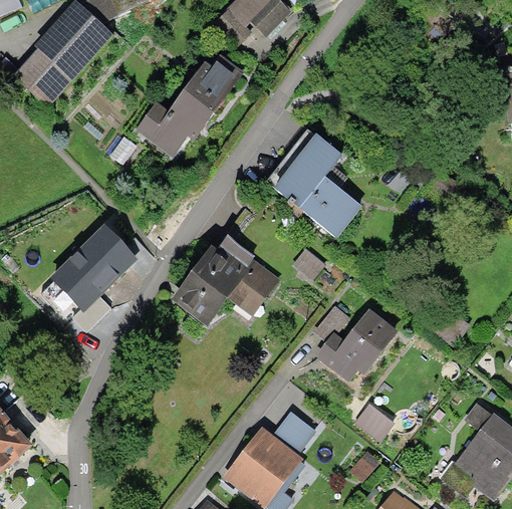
[(0,0),(0,17),(23,6),(20,0),(0,0)]
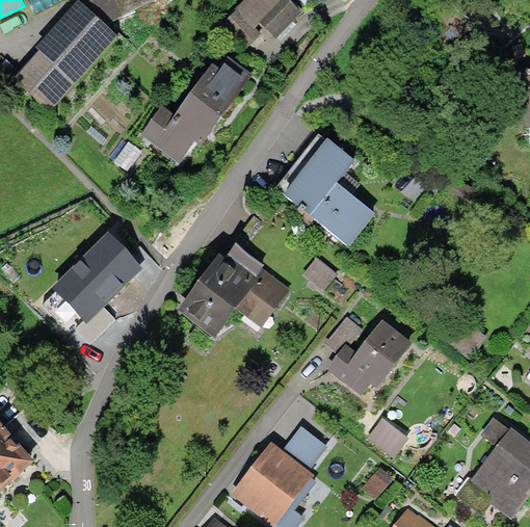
[(79,3),(75,0),(32,44),(38,49),(11,77),(47,110),(74,82),(115,38),(102,25),(79,3)]
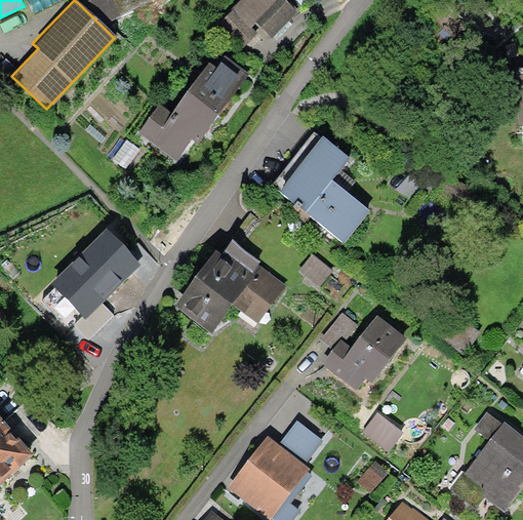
[(27,0),(32,10),(53,0),(27,0)]
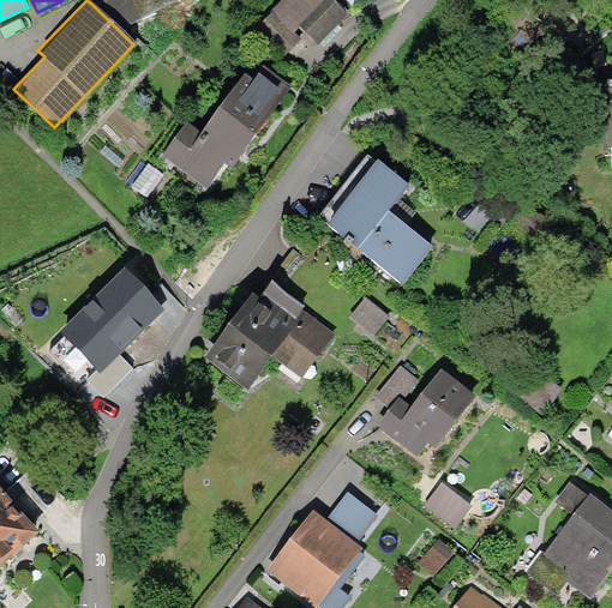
[(99,0),(91,4),(118,29),(169,0),(99,0)]
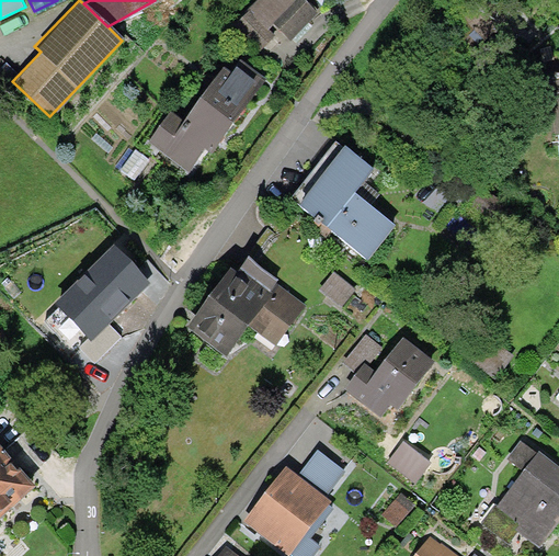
[(316,12),(303,0),(253,0),(231,24),(255,46),(274,27),(288,41),(316,12)]
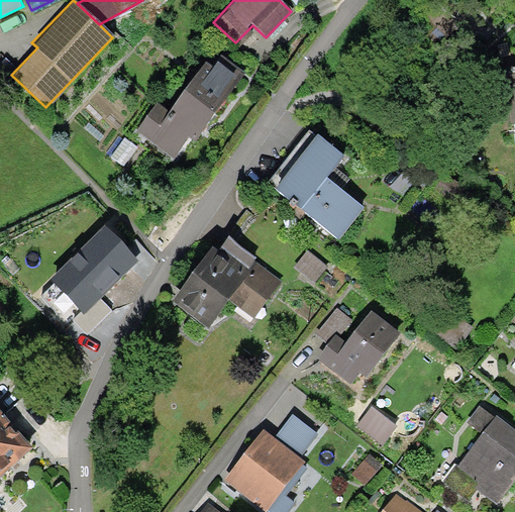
[(242,70),(213,50),(205,64),(199,60),(167,109),(153,100),(133,129),(172,155),(185,135),(195,141),(242,70)]
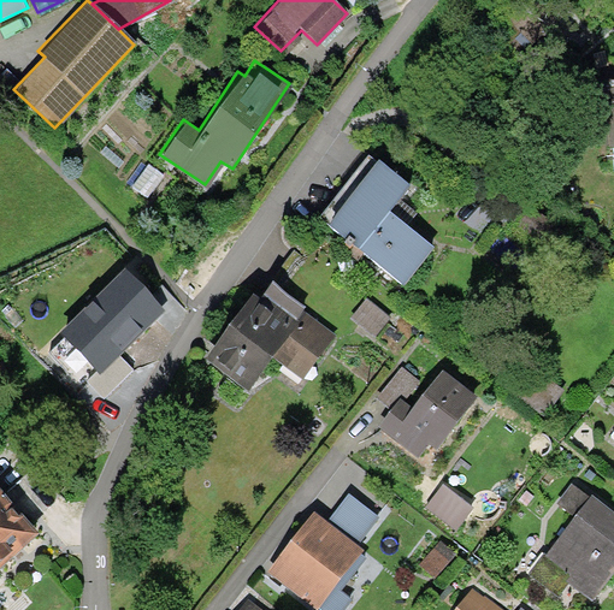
[(613,77),(594,81),(602,149),(613,147),(613,77)]
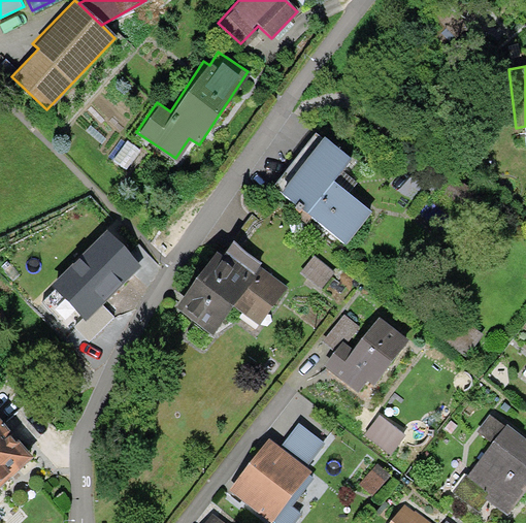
[(350,160),(319,137),(277,191),(349,244),(372,213),(347,193),(356,181),(342,170),(350,160)]
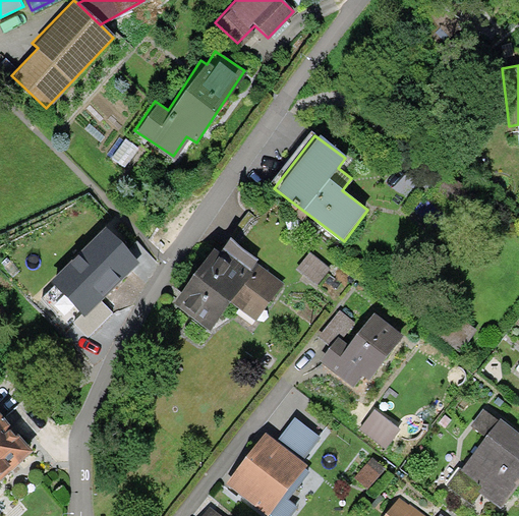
[(139,149),(126,137),(111,158),(124,168),(139,149)]
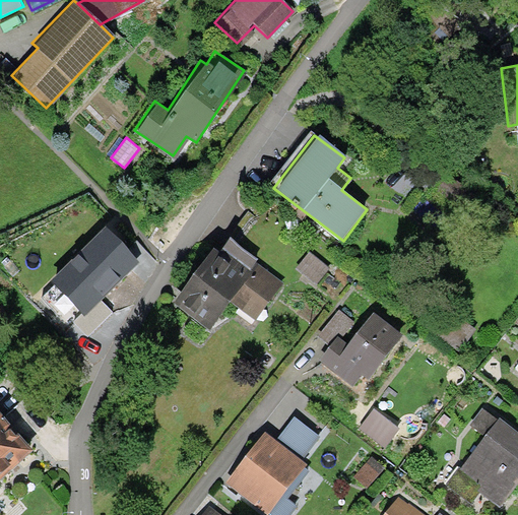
[(138,265),(100,230),(50,283),(80,311),(71,321),(91,339),(117,311),(106,301),(138,265)]
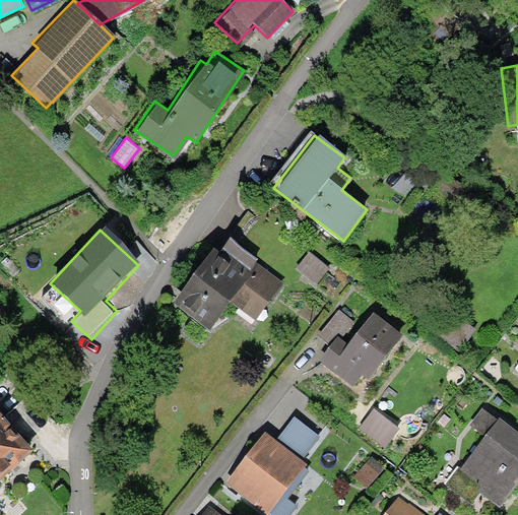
[(217,251),(211,247),(171,303),(206,328),(224,303),(253,324),(283,282),(224,240),(217,251)]
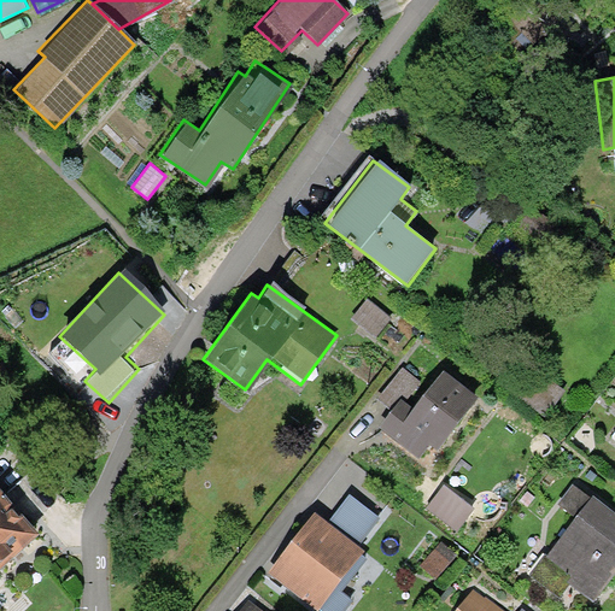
[(392,316),(367,295),(349,318),(373,339),(392,316)]
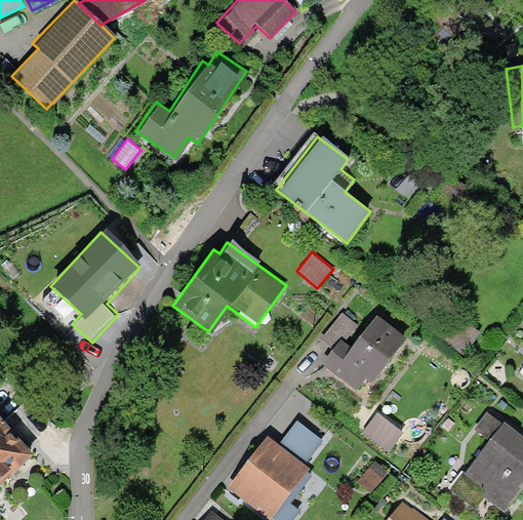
[(477,328),(437,302),(421,325),(460,352),(477,328)]
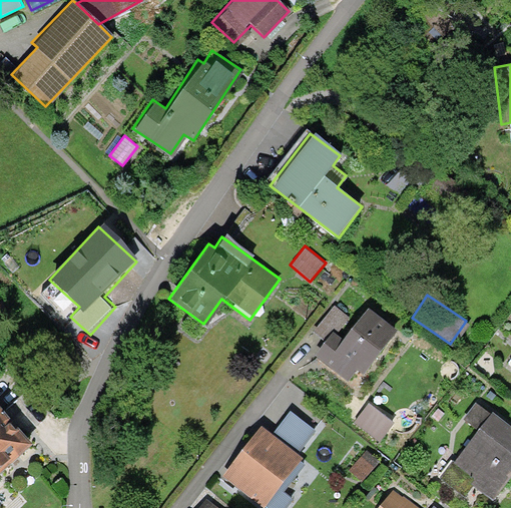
[(355,320),(333,302),(310,331),(322,341),(311,354),(344,380),(353,369),(361,375),(397,330),(366,306),(355,320)]
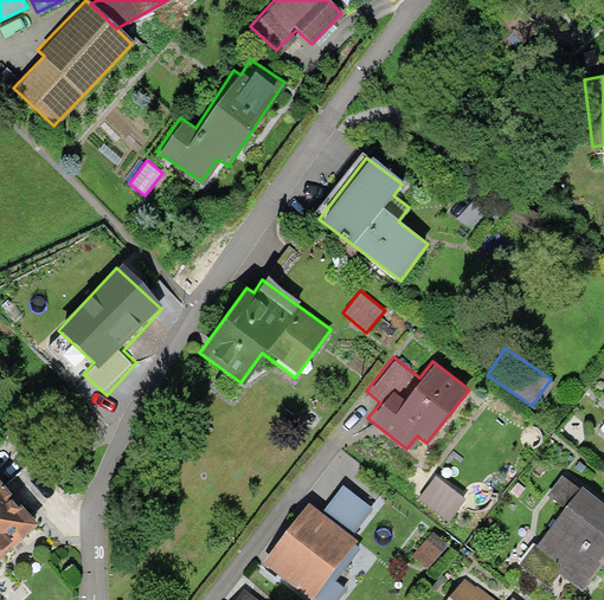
[(603,505),(558,471),(543,491),(561,505),(518,562),(544,584),(556,568),(580,588),(603,556),(603,505)]
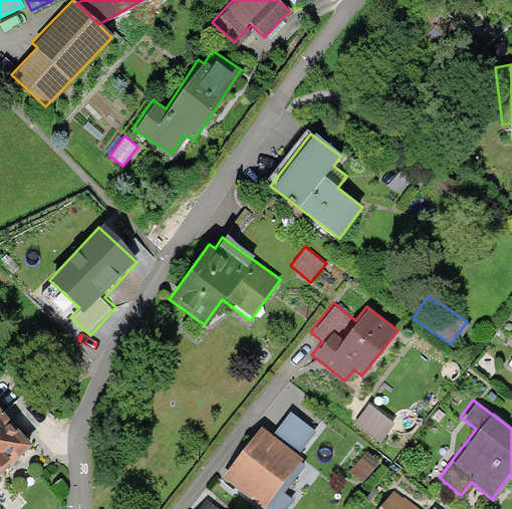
[(373,402),(358,421),(382,439),(397,420),(373,402)]
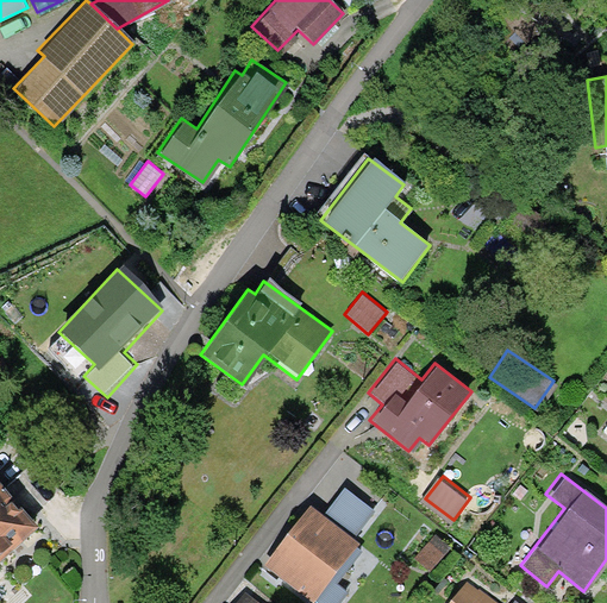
[(379,507),(349,484),(327,513),(356,535),(379,507)]
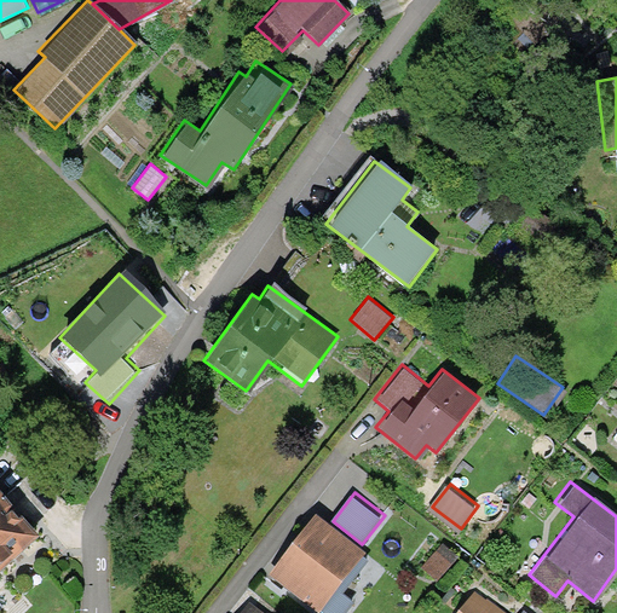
[(0,568),(35,538),(0,498),(0,568)]
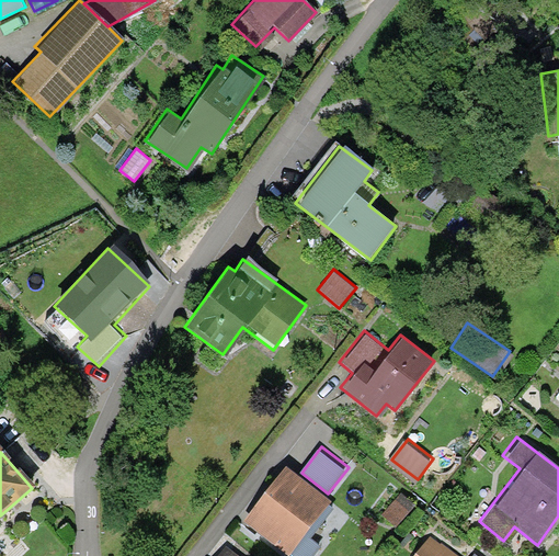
[(486,468),(474,458),(466,468),(478,478),(486,468)]
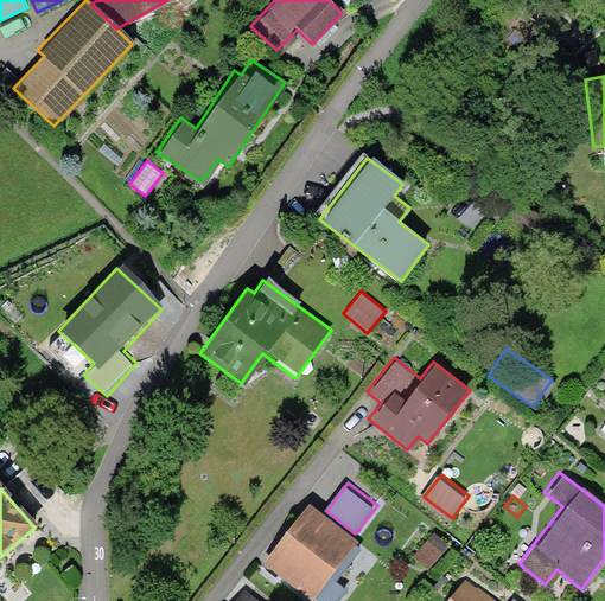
[(355,534),(312,500),(268,558),(323,600),(336,600),(349,586),(338,577),(364,545),(358,541),(360,537),(355,534)]
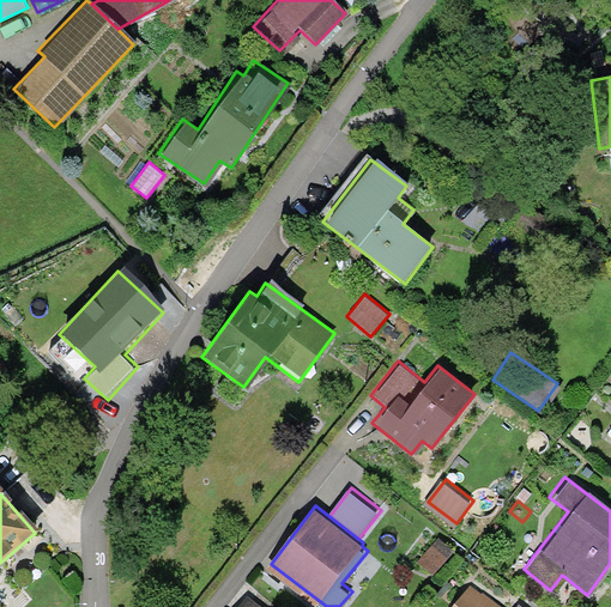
[(454,548),(440,535),(419,558),(434,571),(454,548)]
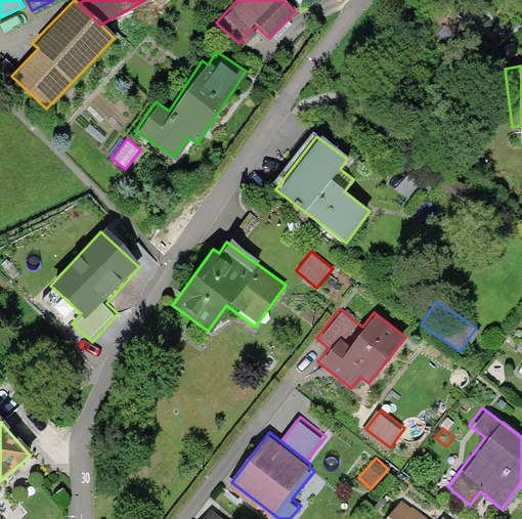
[(438,518),(436,518),(403,494),(386,518),(452,518),(443,512),(438,518)]
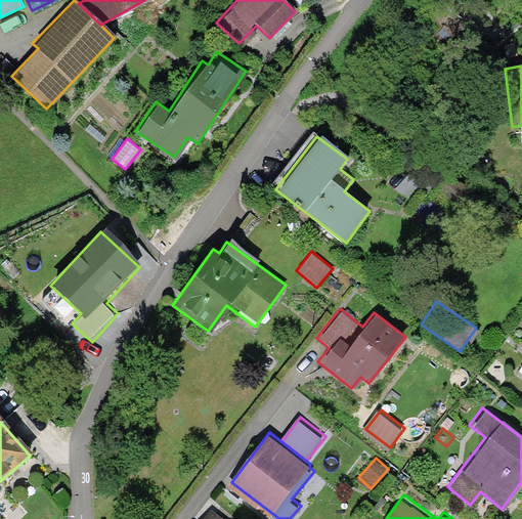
[(223,518),(213,509),(203,518),(223,518)]
